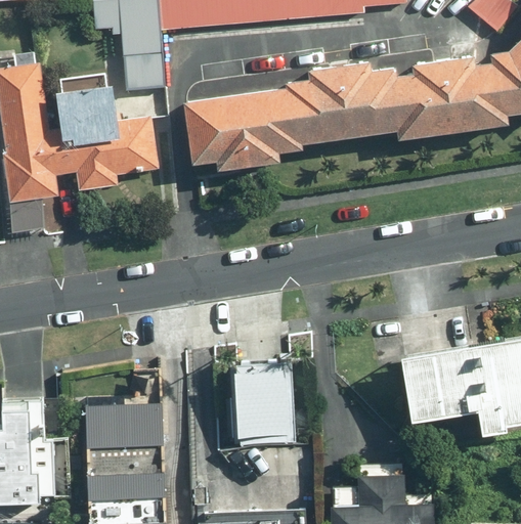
[(119,35),(124,90),(163,87),(159,30),(156,0),(89,0),(93,30),(110,28),(110,36),(119,35)]
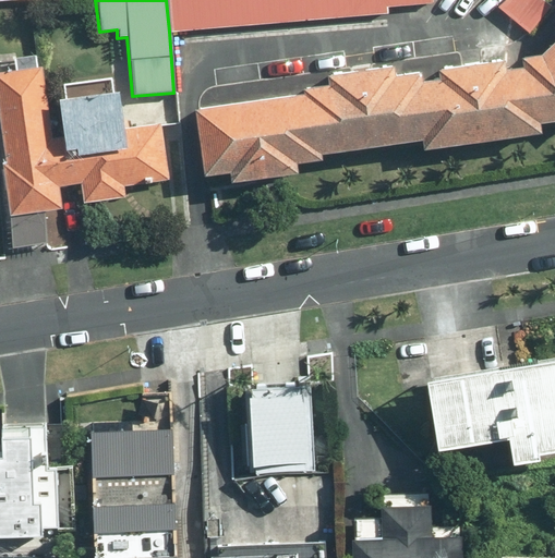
[(166,0),(169,32),(388,13),(388,5),(431,2),(430,0),(166,0)]
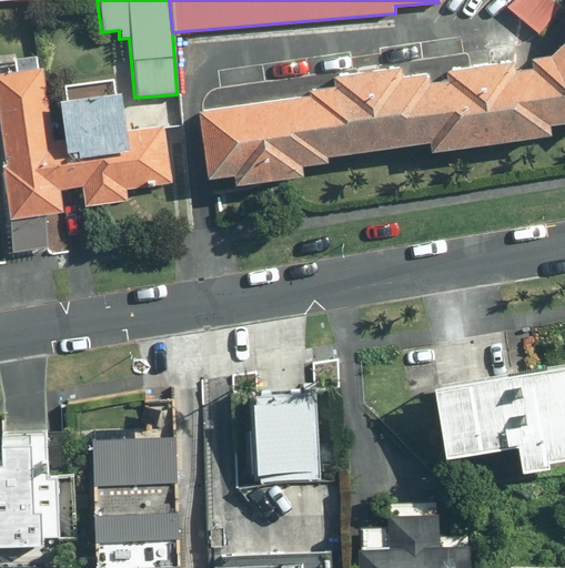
[(558,11),(546,0),(513,0),(505,9),(536,37),(558,11)]
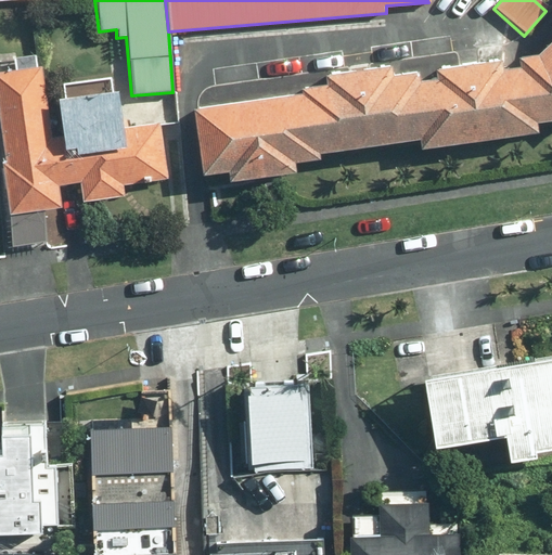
[(326,87),(195,108),(204,173),(229,171),(228,183),(295,175),(294,162),(320,159),(319,154),(421,141),(420,150),(538,132),(539,124),(551,121),(551,39),(536,55),(522,59),(521,69),(504,69),(502,61),(440,67),(436,79),(418,81),(415,74),(394,77),(390,69),(330,75),(326,87)]
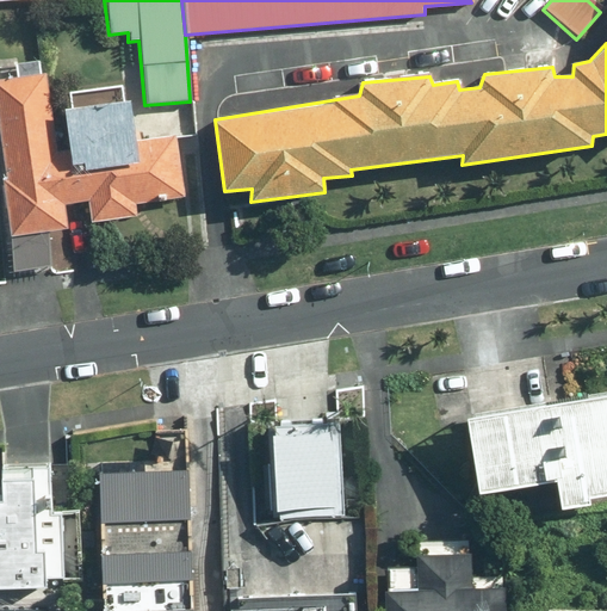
[(136,218),(135,203),(181,197),(175,137),(134,142),(129,104),(63,111),(68,149),(54,150),(42,73),(0,79),(0,127),(16,235),(68,228),(64,203),(86,201),(90,223),(136,218)]
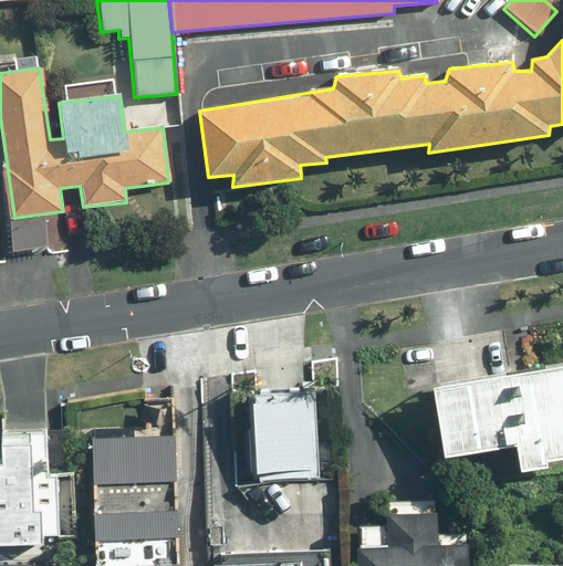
[(446,459),(519,446),(524,474),(546,470),(544,459),(562,454),(562,368),(434,392),(446,459)]
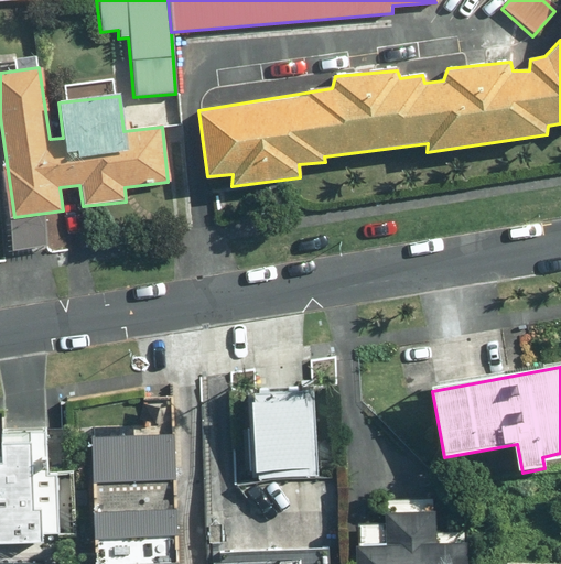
[(314,396),(247,399),(250,481),(317,479),(314,396)]
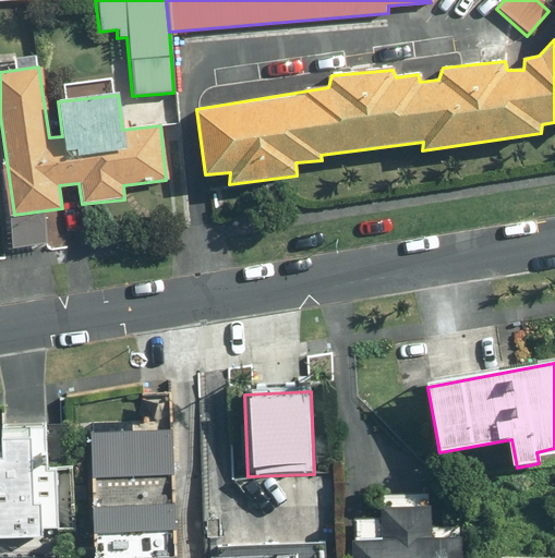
[(93,475),(170,474),(169,431),(92,432),(93,475)]
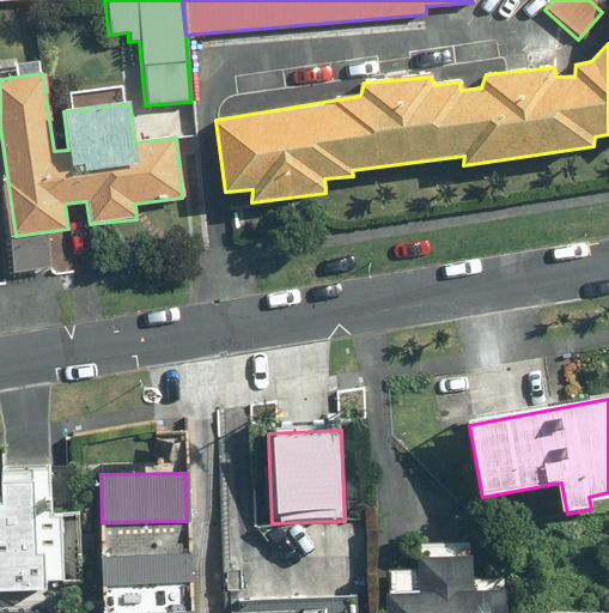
[(66,517),(34,516),(36,484),(4,481),(2,505),(0,505),(0,592),(30,594),(30,588),(43,589),(43,578),(62,580),(66,517)]
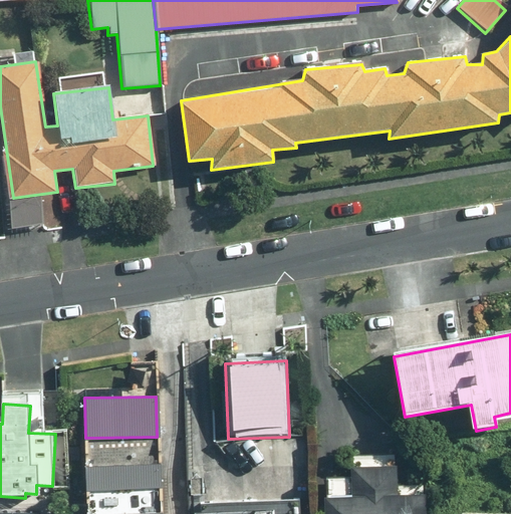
[(353,466),(352,478),(328,477),(326,513),(426,513),(427,486),(397,485),(397,468),(392,468),(392,457),(362,455),(362,467),(353,466)]
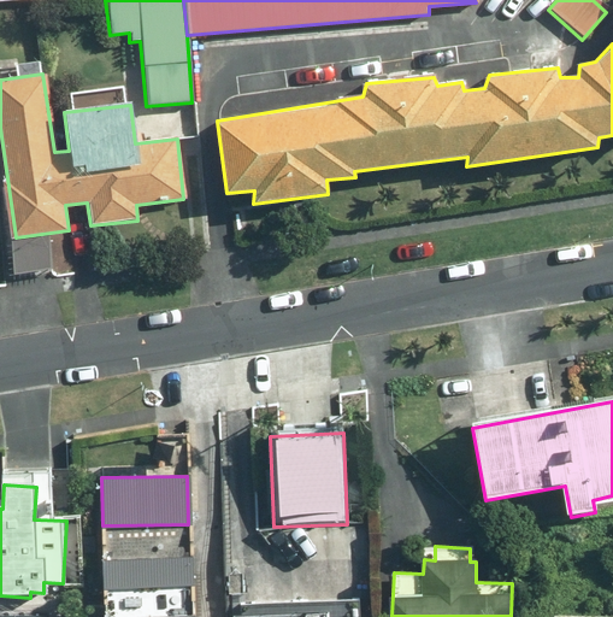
[(189,556),(104,558),(104,587),(190,585),(189,556)]
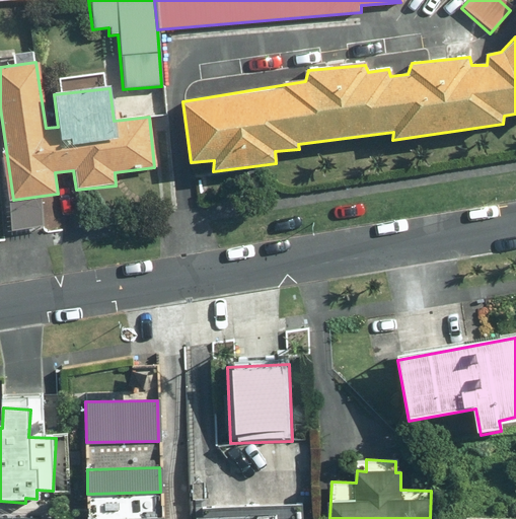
[(300,518),(300,507),(198,507),(197,518),(300,518)]
